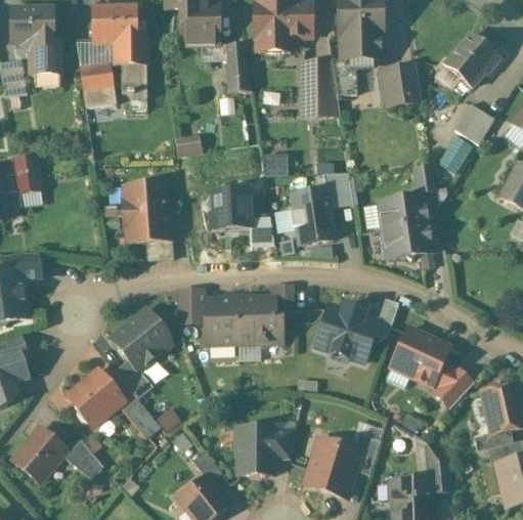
[(167,0),(167,8),(181,8),(182,46),(219,46),(219,45),(218,6),(207,6),(207,0),(167,0)]
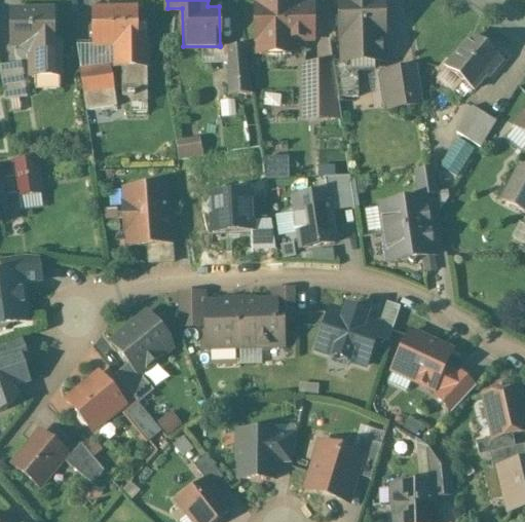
[(260,0),(261,5),(257,5),(257,38),(259,38),(259,52),(285,52),(285,51),(291,51),(291,37),(312,37),(312,4),(294,5),(294,0),(260,0)]
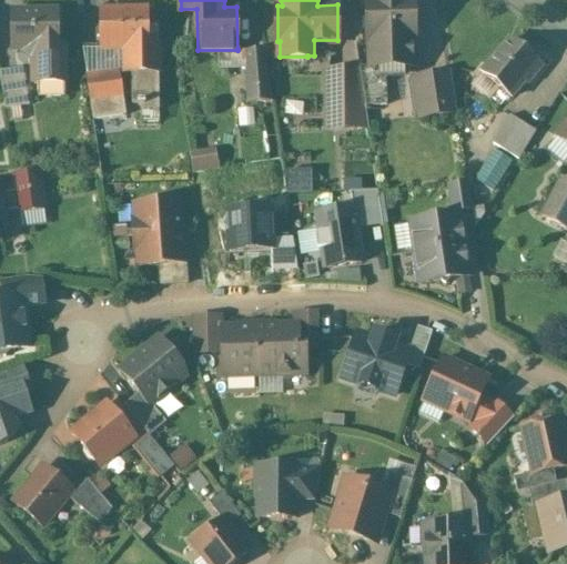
[(367,0),(368,42),(372,42),(372,64),(360,64),(360,67),(365,104),(387,102),(385,63),(414,62),(413,41),(414,41),(413,0),(367,0)]
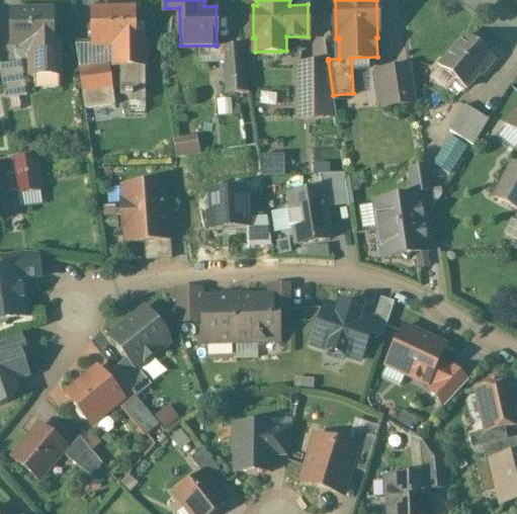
[(134,7),(93,7),(94,41),(114,41),(134,41),(134,21),(134,7)]
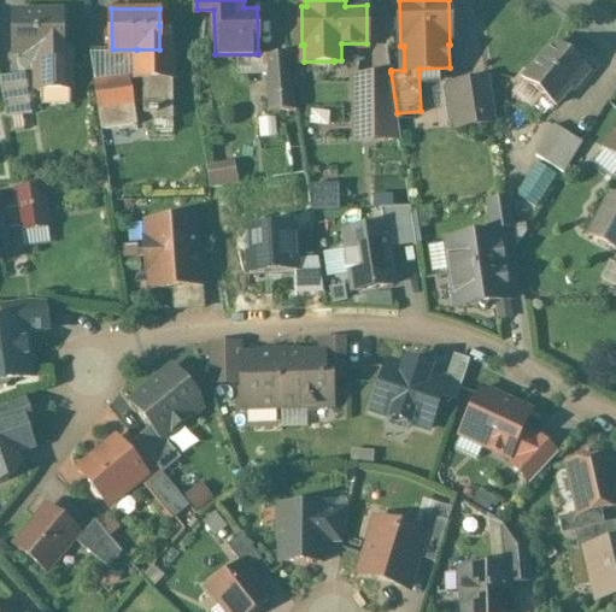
[(63,10),(13,10),(15,51),(30,51),(63,51),(63,45),(63,10)]
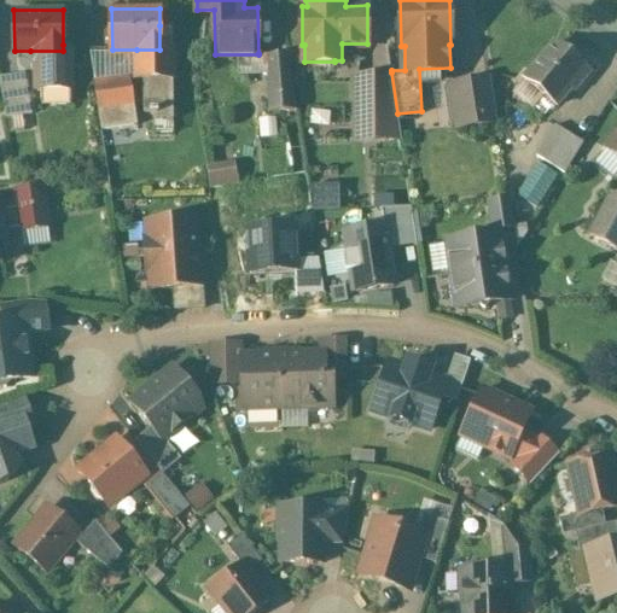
[(159,25),(159,50),(137,50),(137,75),(144,75),(173,75),(173,25),(159,25)]
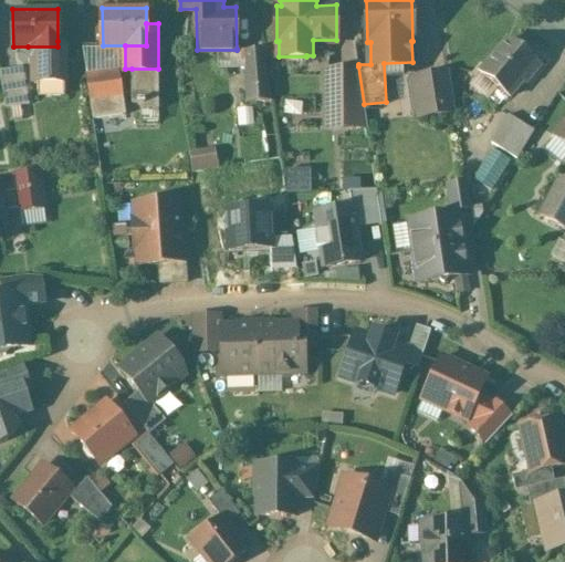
[(510,37),(472,81),(489,95),(498,84),(510,94),(523,77),(526,80),(541,62),(510,37)]
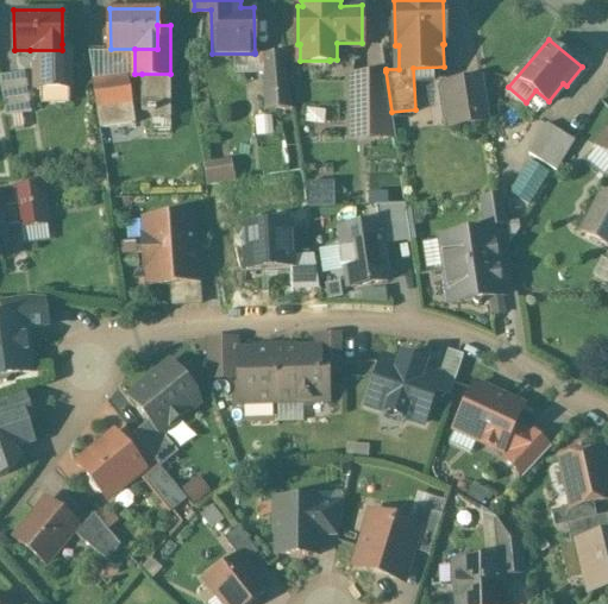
[(62,50),(30,50),(30,55),(33,58),(36,58),(37,86),(70,86),(69,51),(62,44),(62,50)]
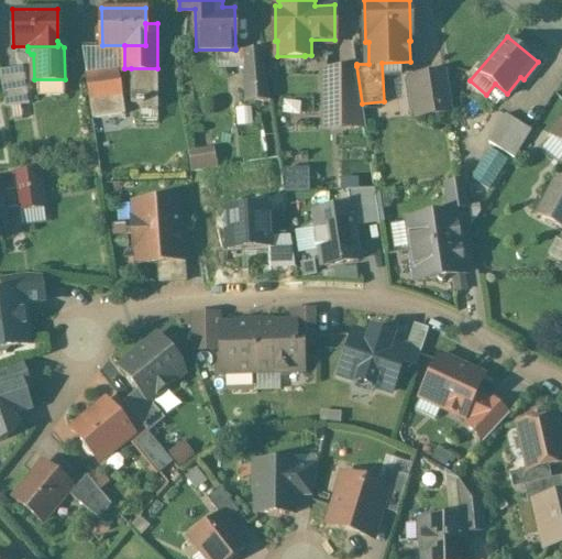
[(271,98),(263,47),(235,48),(235,50),(244,48),(245,99),(271,98)]
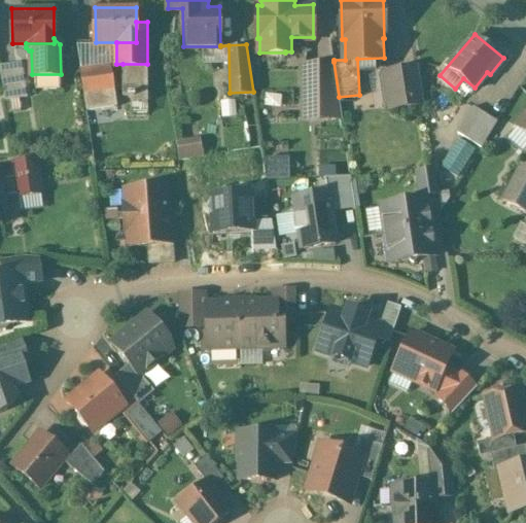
[(16,61),(0,62),(0,64),(5,98),(28,95),(26,81),(20,82),(16,61)]
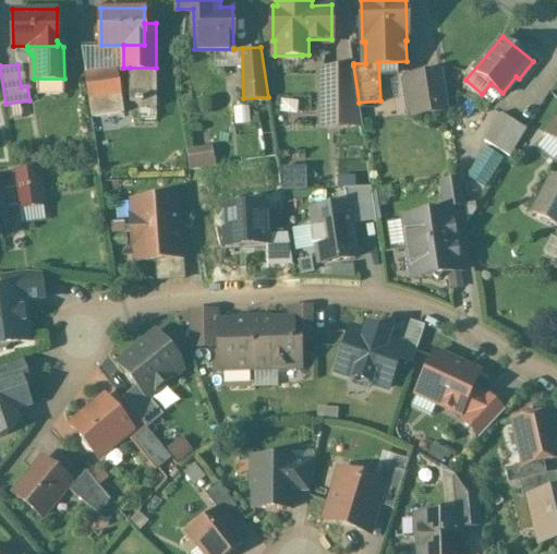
[(353,65),(324,67),(324,118),(348,118),(361,118),(359,103),(353,65)]
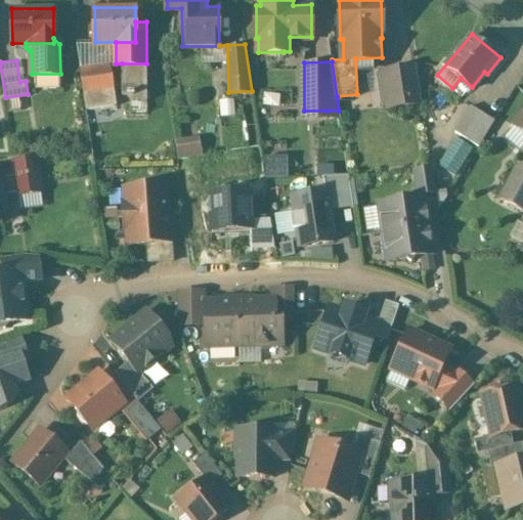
[(111,63),(80,68),(84,92),(115,87),(111,63)]
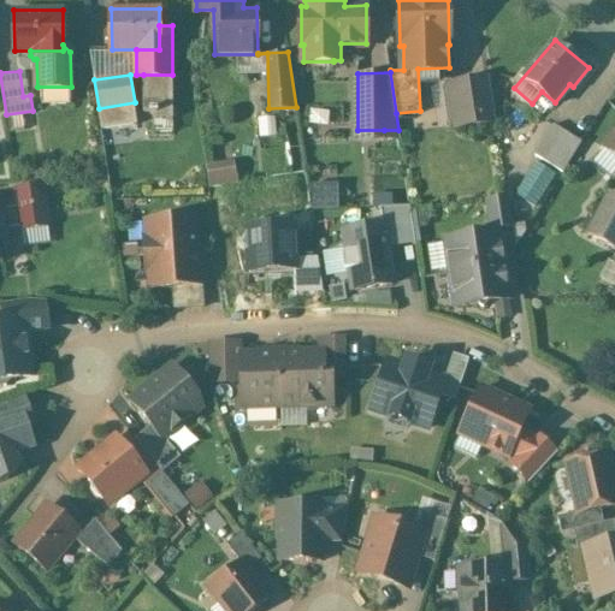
[(172,75),(143,75),(143,110),(151,110),(151,111),(153,112),(153,117),(158,117),(158,105),(173,105),(172,75)]
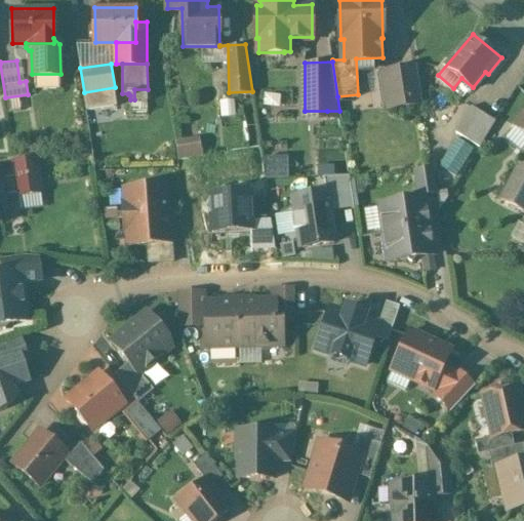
[(417,65),(383,70),(383,71),(390,70),(395,106),(422,101),(417,65)]
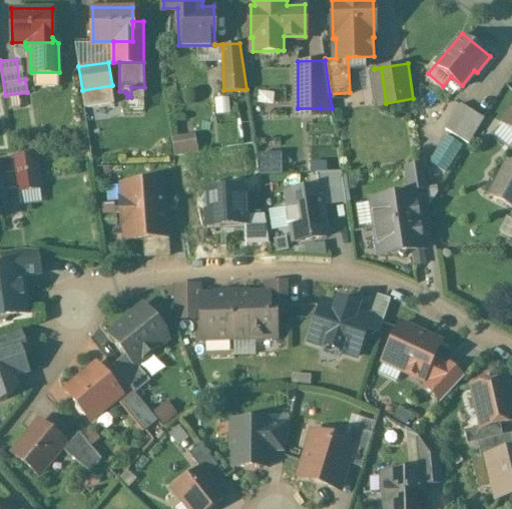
[(112,85),(82,90),(84,105),(114,101),(112,85)]
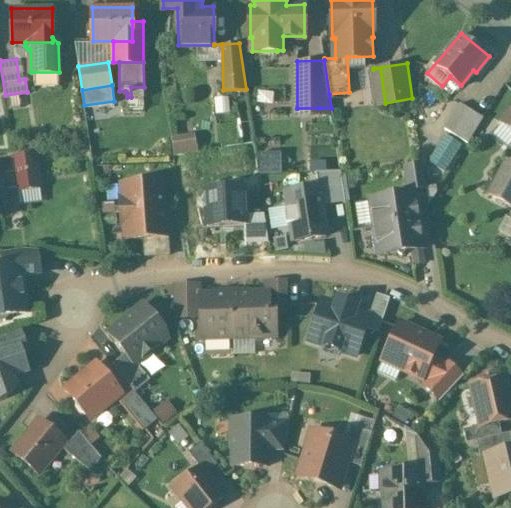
[(484,116),(460,101),(445,126),(468,141),(484,116)]
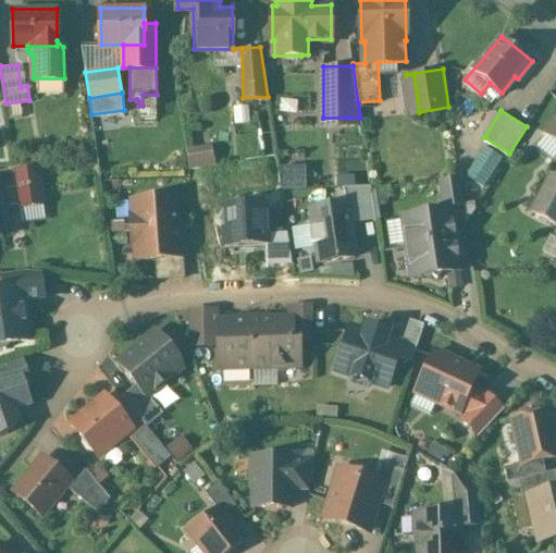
[(555,119),(546,131),(555,138),(555,119)]
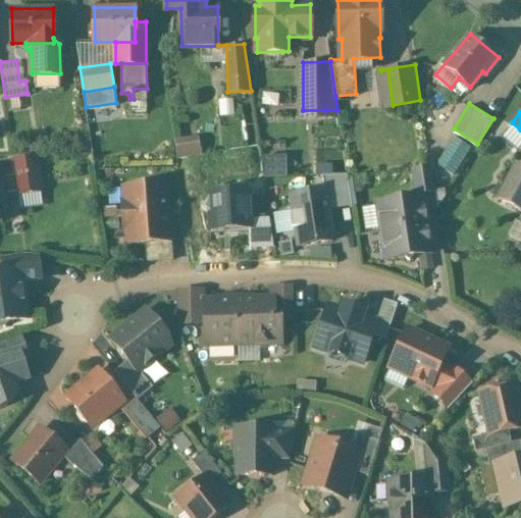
[(178,133),(180,152),(205,150),(203,131),(178,133)]
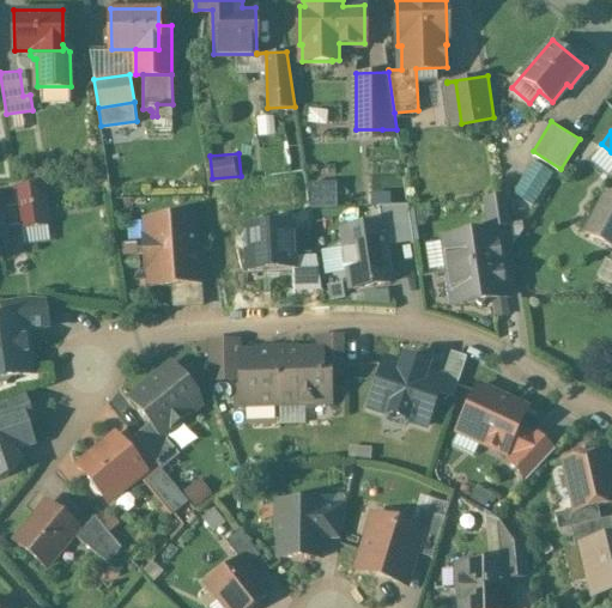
[(22,222),(54,219),(52,175),(18,177),(22,222)]
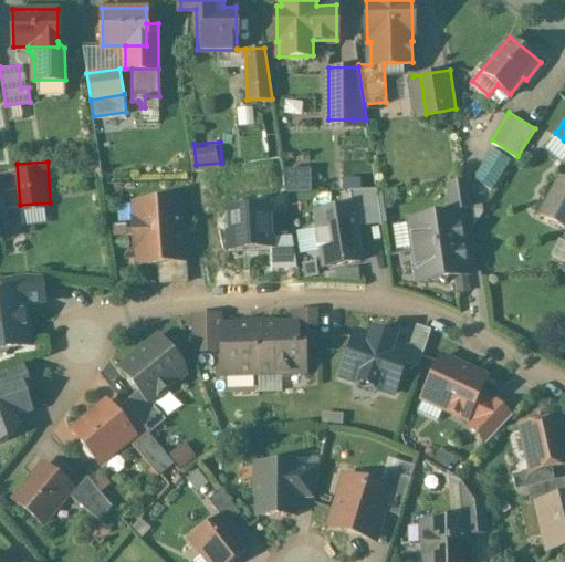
[(467,178),(447,181),(451,208),(471,205),(467,178)]
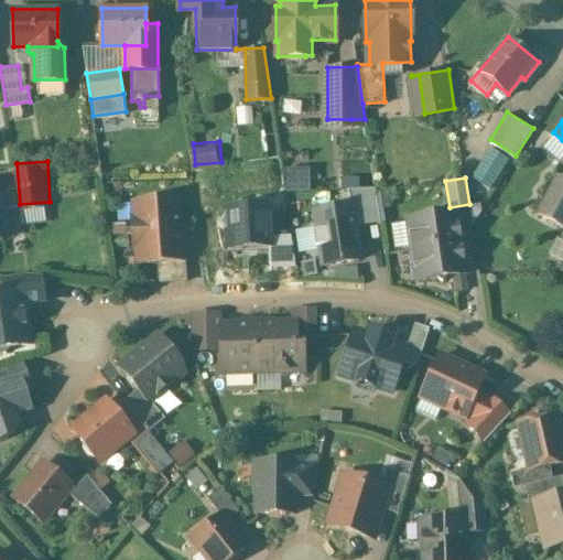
[(376,187),(349,189),(352,205),(353,205),(356,225),(381,222),(376,187)]
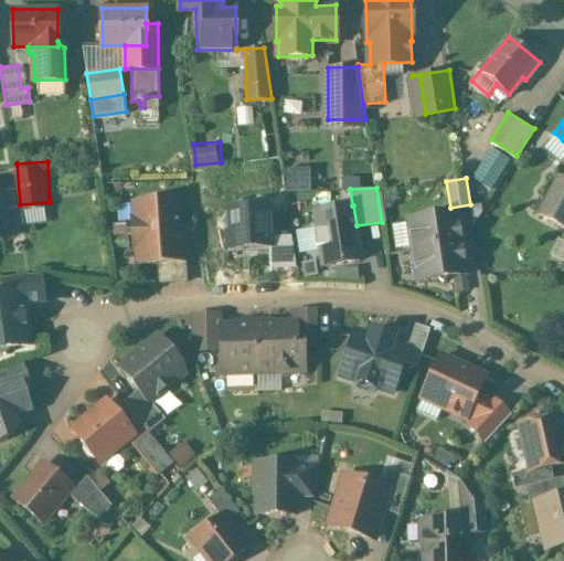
[(182,198),(131,201),(136,262),(158,260),(187,257),(182,198)]
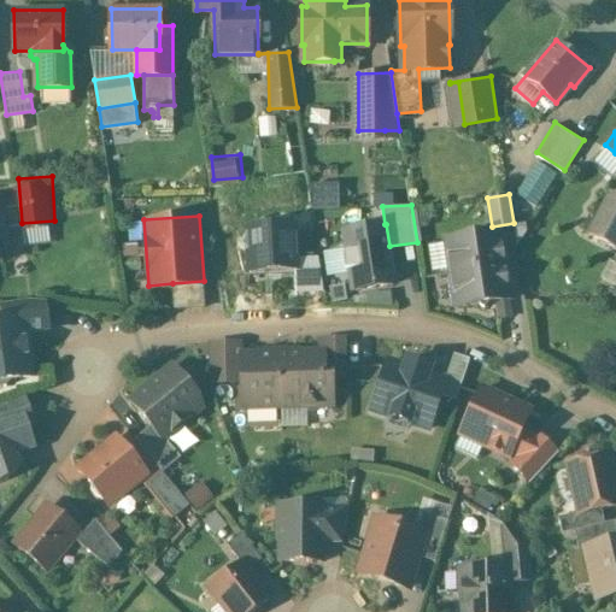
[(385,224),(346,230),(348,251),(344,251),(346,269),(351,268),(355,288),(396,282),(389,246),(386,224),(385,224)]
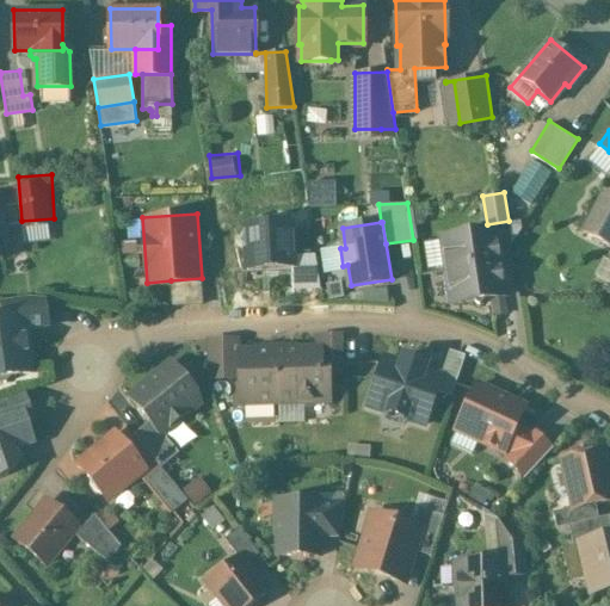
[(494,228),(474,232),(469,227),(464,233),(444,236),(449,269),(500,261),(494,228)]
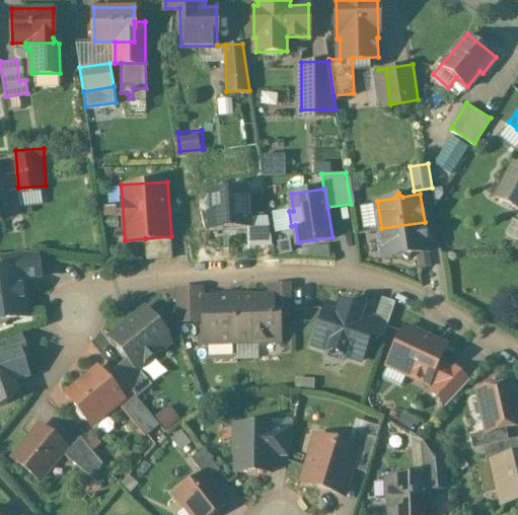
[(425,222),(381,228),(385,256),(402,253),(408,256),(411,252),(429,249),(425,222)]
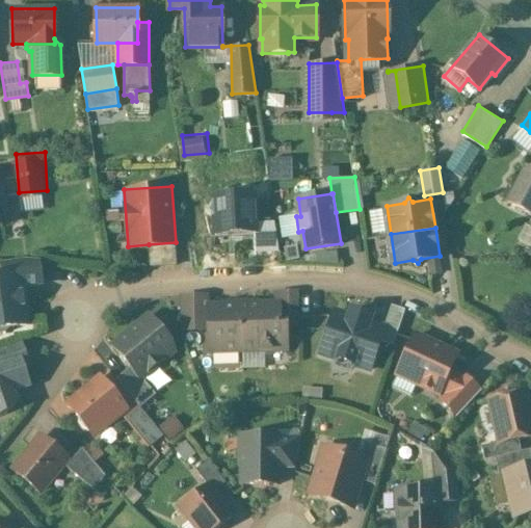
[(176,242),(149,244),(151,263),(177,262),(176,242)]
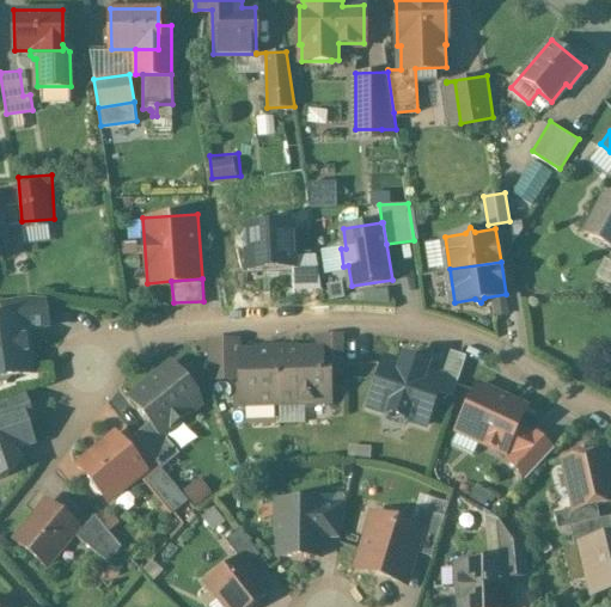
[(46,298),(28,296),(2,300),(5,316),(23,312),(25,327),(49,324),(46,298)]
